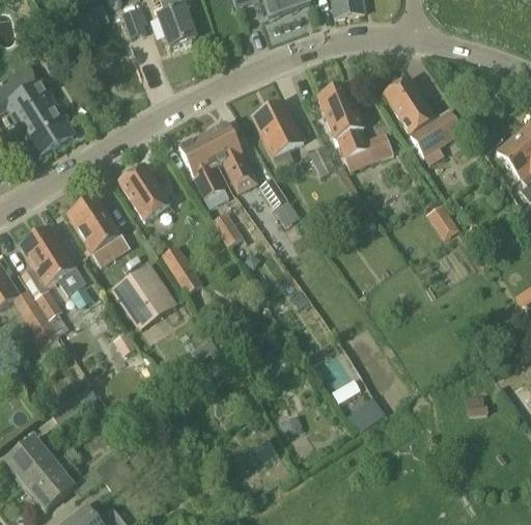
[(17,0),(10,4),(24,27),(38,18),(27,0),(17,0)]
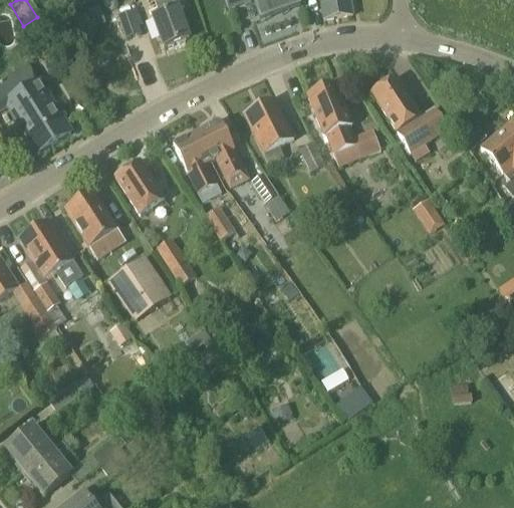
[(155,0),(160,12),(153,15),(158,30),(164,45),(189,36),(180,10),(178,7),(186,4),(184,0),(155,0)]
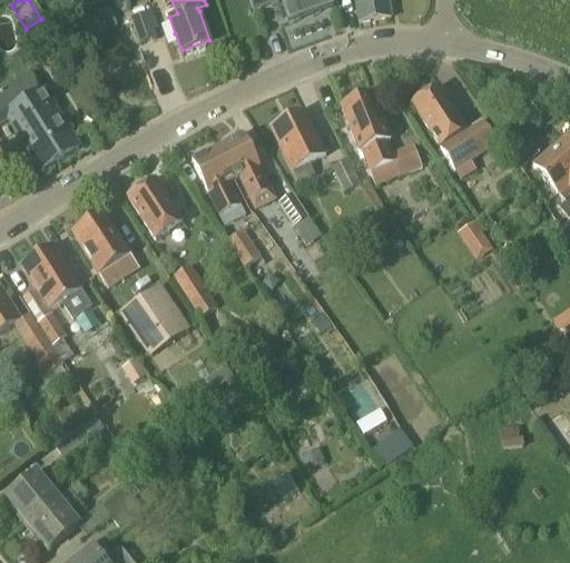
[(288,0),(293,10),(322,0),(288,0)]
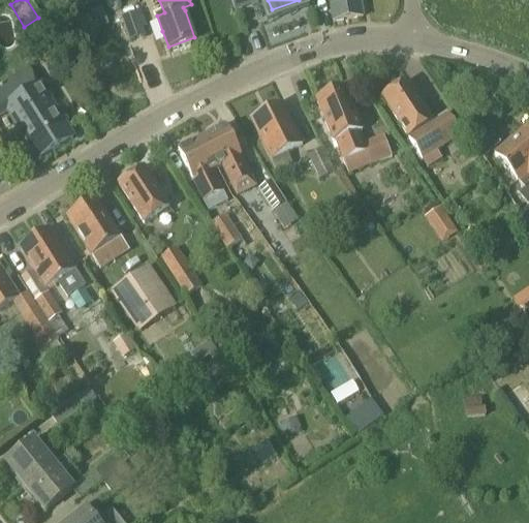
[(330,0),(334,18),(364,12),(361,0),(330,0)]
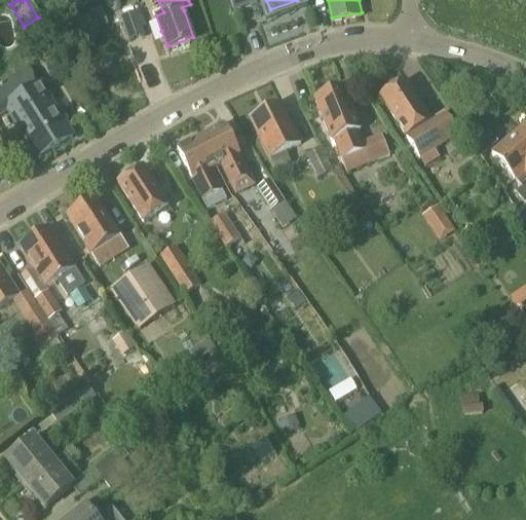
[(100,3),(89,7),(96,23),(105,19),(100,3)]
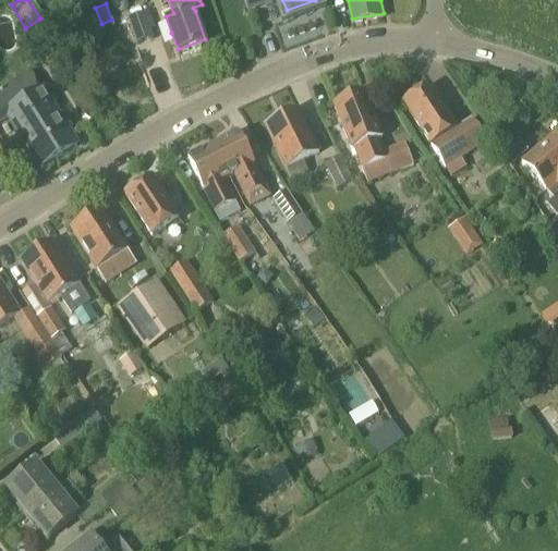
[(148,7),(128,14),(137,39),(154,34),(150,24),(154,23),(148,7)]
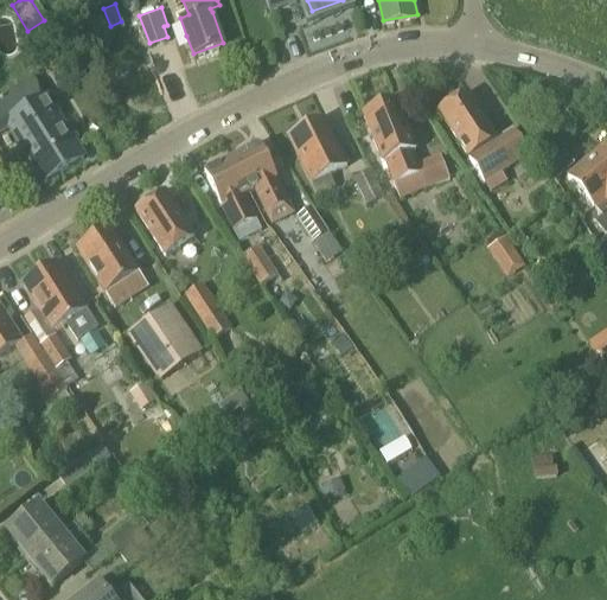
[(64,122),(34,77),(0,99),(0,131),(10,125),(45,179),(85,153),(76,138),(80,135),(69,119),(64,122)]
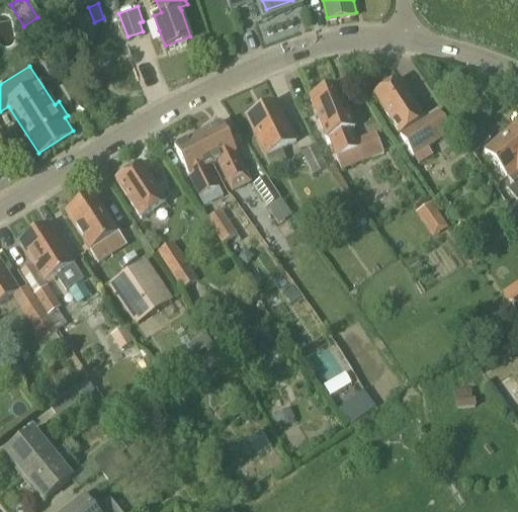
[(399,75),(374,90),(374,91),(401,132),(414,153),(451,129),(438,108),(425,116),(425,115),(420,107),(399,76),(399,75)]
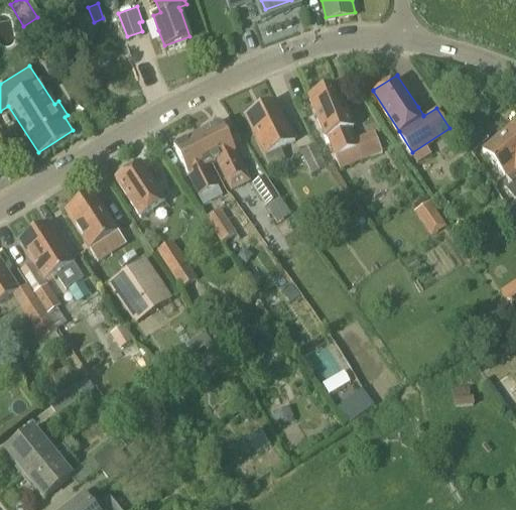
[(309,94),(306,95),(324,136),(327,135),(334,152),(335,152),(358,143),(363,156),(382,148),(374,129),(355,136),(351,125),(353,124),(338,88),(337,83),(333,85),(330,83),(323,86),(321,89),(309,94)]
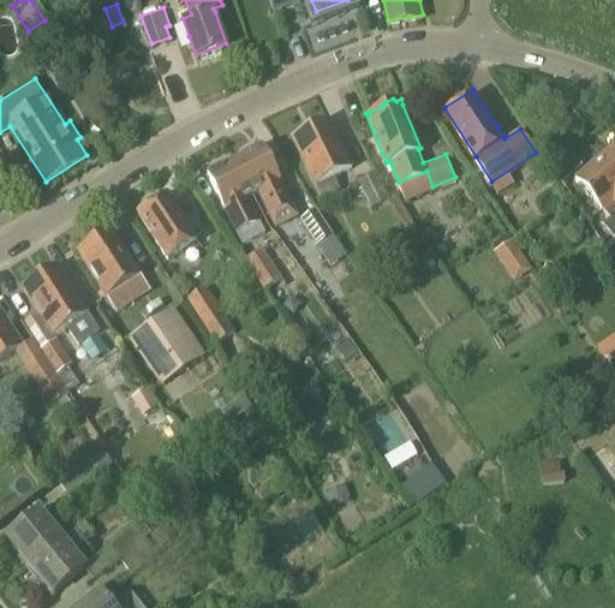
[(329,118),(292,135),(315,182),(352,164),(332,121),(329,117),(329,118)]
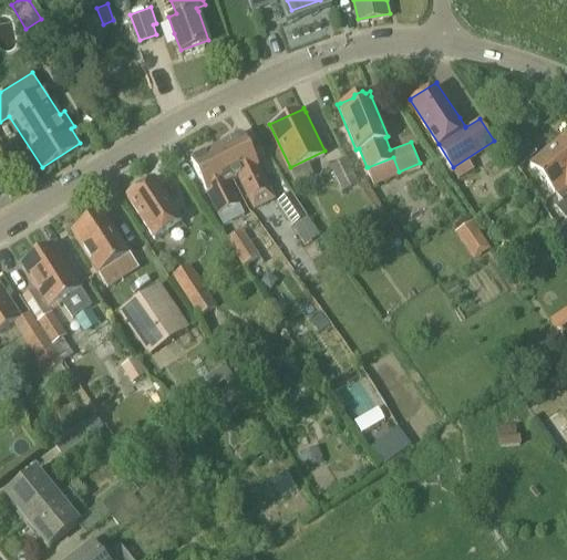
[(566,128),(531,161),(557,189),(564,183),(566,179),(566,128)]
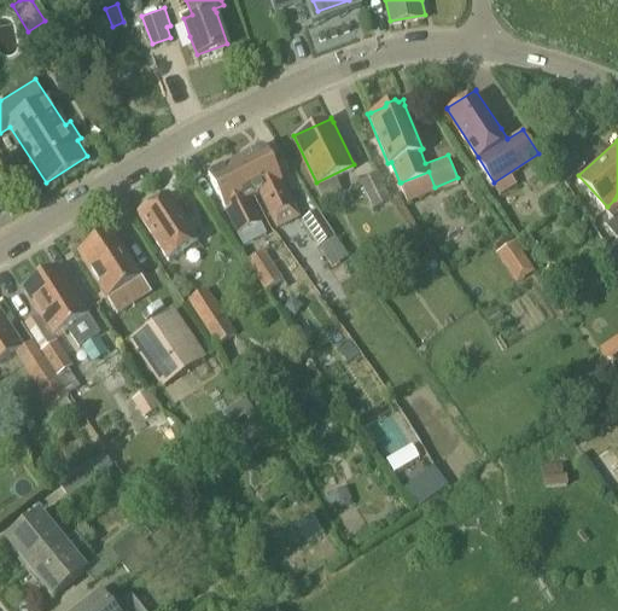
[(264,143),(235,156),(255,192),(258,190),(275,225),(298,213),(281,178),(264,143)]
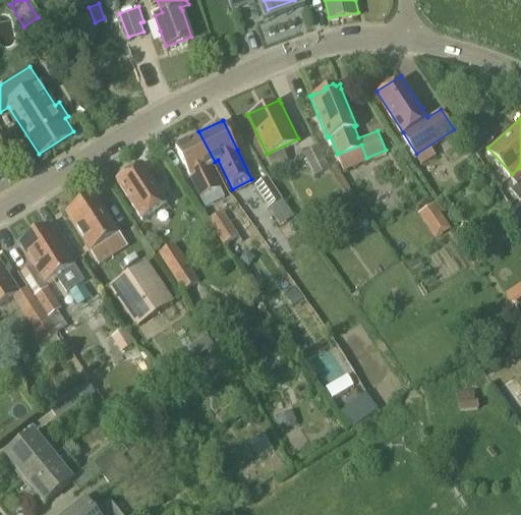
[(479,150),(494,137),(484,126),(470,138),(479,150)]
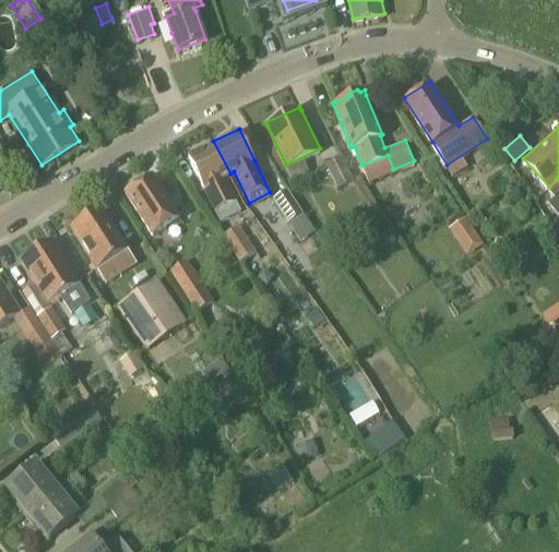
[(213,141),(188,154),(221,218),(240,207),(225,177),(230,174),(213,141)]
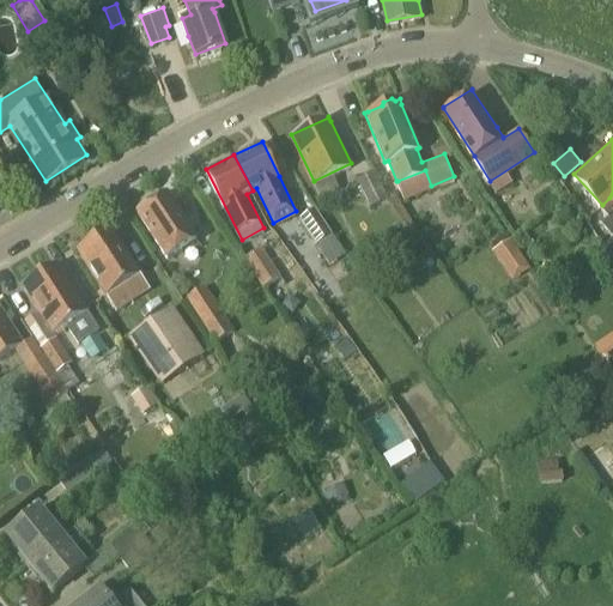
[(374,168),(357,177),(370,204),(388,195),(374,168)]
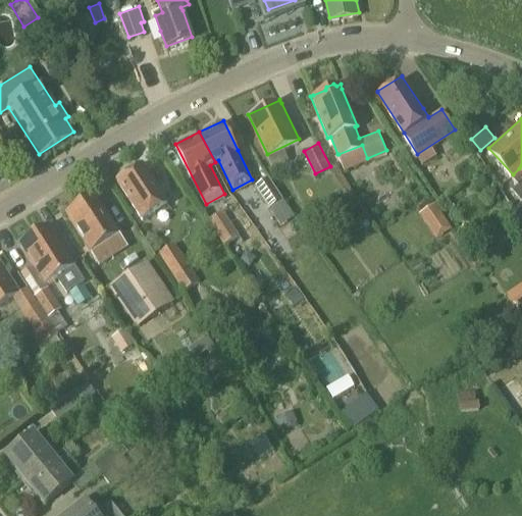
[(142,216),(166,200),(142,162),(117,178),(142,216)]
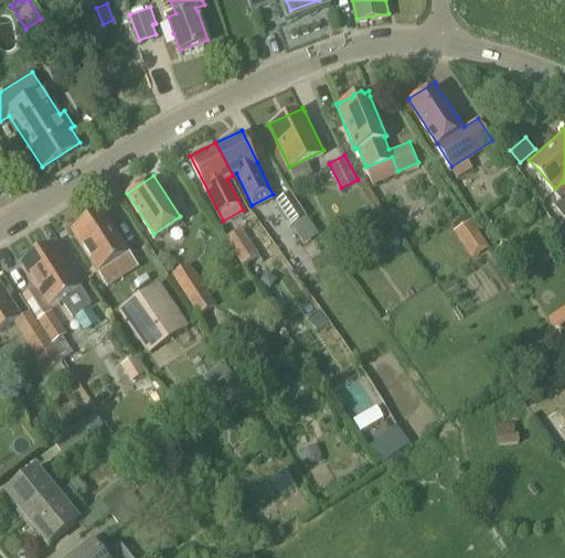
[(560,196),(554,202),(564,215),(556,223),(564,236),(564,179),(562,182),(555,189),(554,190),(560,196)]
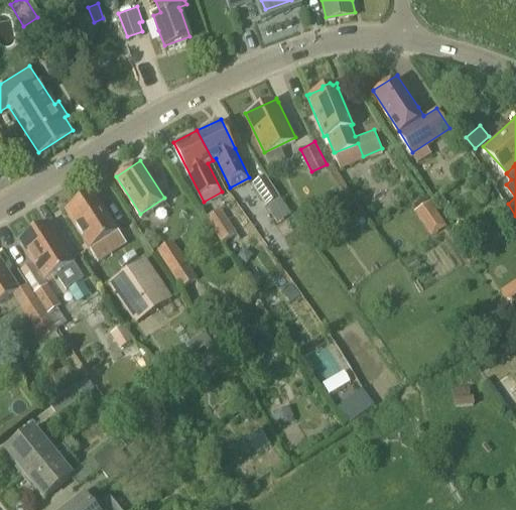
[(265,172),(252,181),(266,203),(280,194),(265,172)]
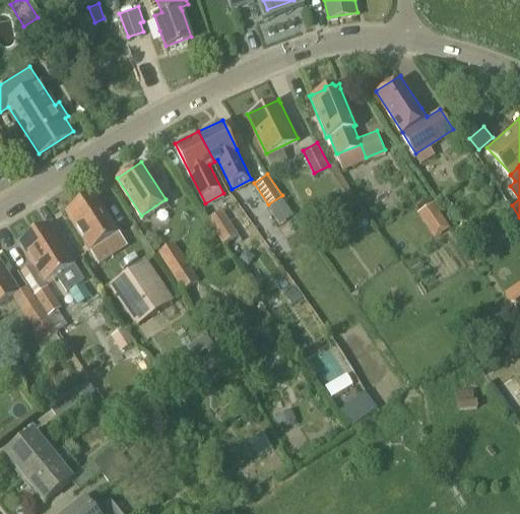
[(94,191),(65,210),(88,247),(96,260),(109,253),(101,240),(118,228),(94,191)]
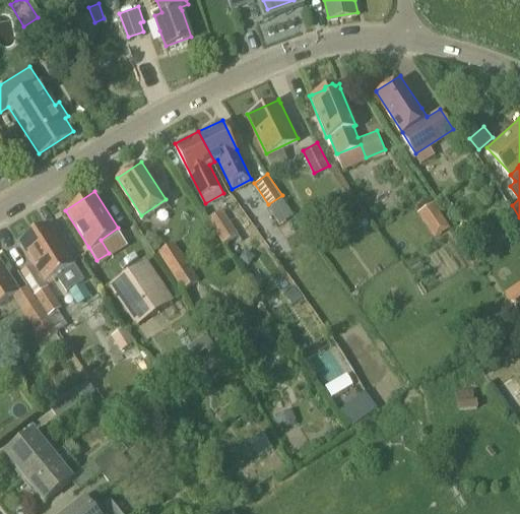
[(346,204),(344,209),(347,213),(351,214),(356,212),(358,207),(355,203),(350,201),(346,204)]
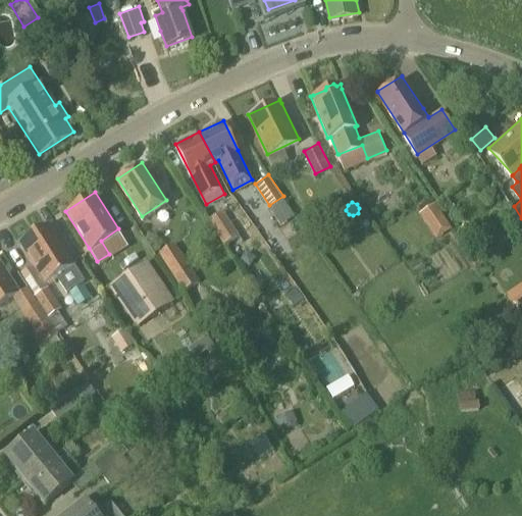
[(434,202),(423,209),(430,221),(442,213),(434,202)]
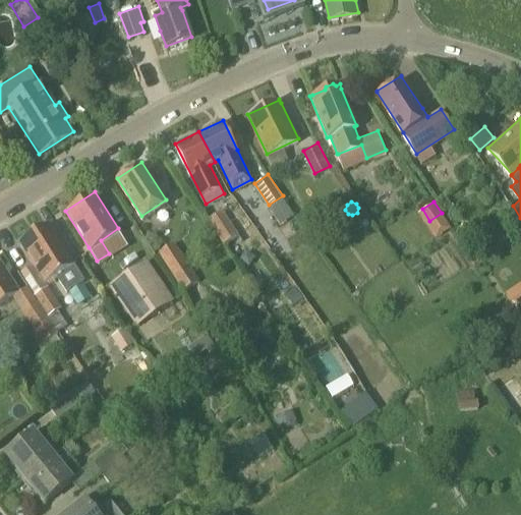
[(221,209),(208,218),(227,247),(241,238),(221,209)]
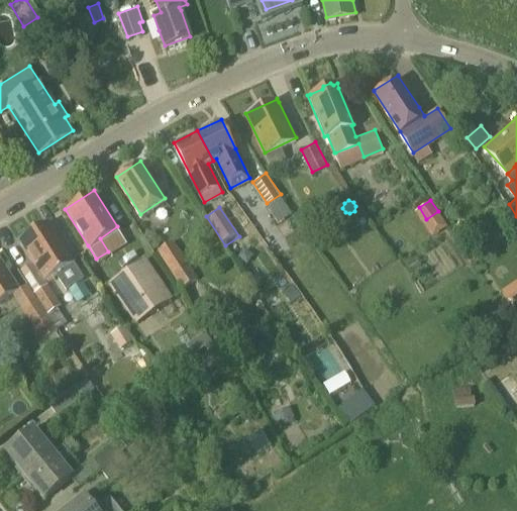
[(84,275),(74,259),(75,259),(49,219),(19,238),(44,278),(57,270),(67,286),(84,275)]
